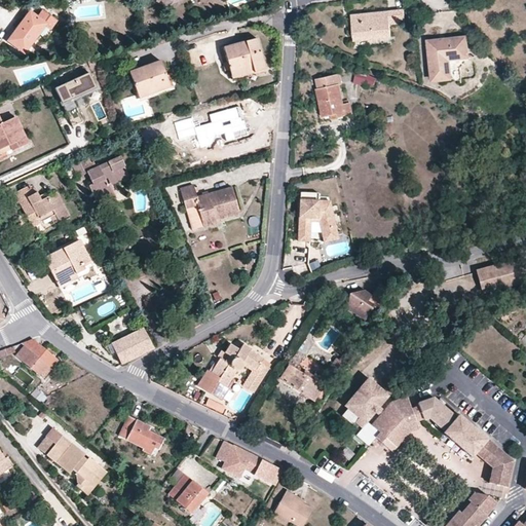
[(404,9),(350,14),(353,40),(390,36),(389,24),(405,22),(404,9)]
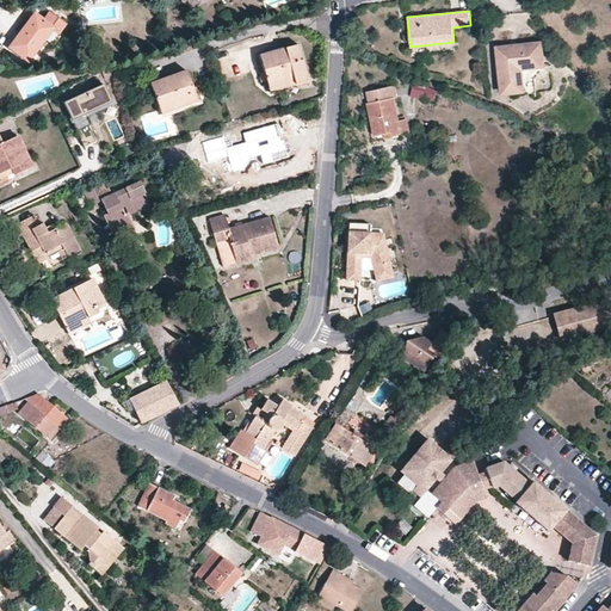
[(53,30),(57,35),(66,24),(49,12),(43,19),(34,13),(8,48),(29,63),(45,41),(53,30)]
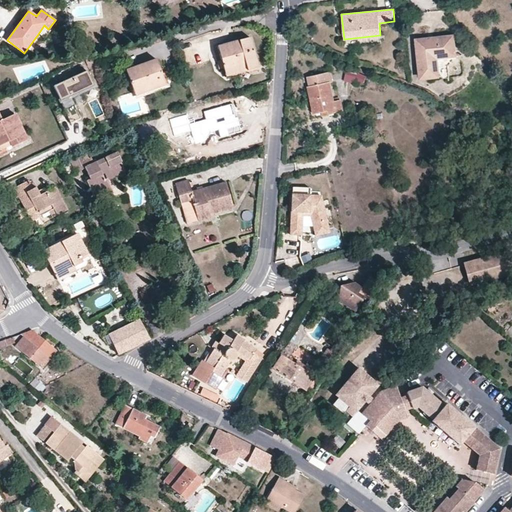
[(43,37),(48,29),(44,25),(38,34),(43,37)]
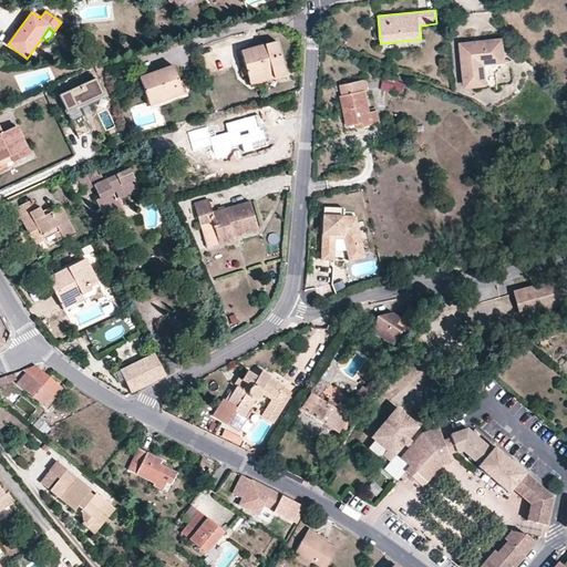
[(461,43),(465,86),(497,83),(496,73),(500,70),(498,62),(505,61),(503,39),(461,43)]
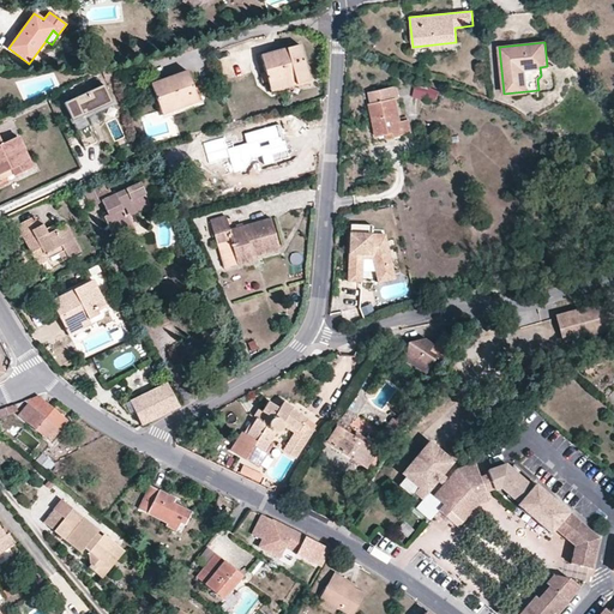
[(268,82),(269,83),(288,78),(290,86),(309,80),(300,44),(260,55),(265,72),(260,73),(263,83),(268,82)]
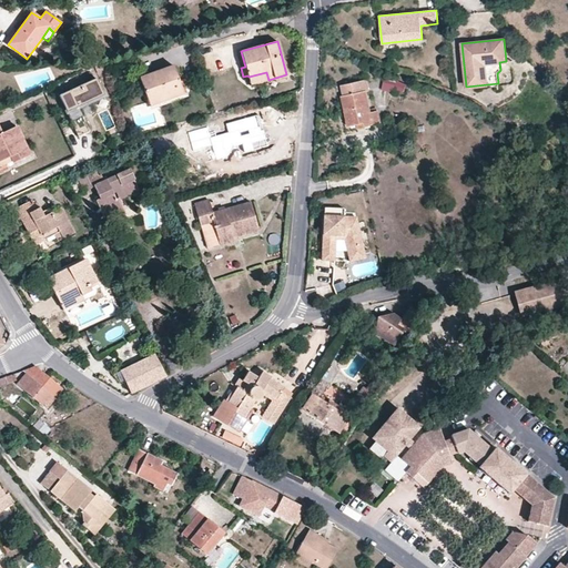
[(164,94),(166,101),(184,95),(173,66),(140,78),(148,100),(164,94)]
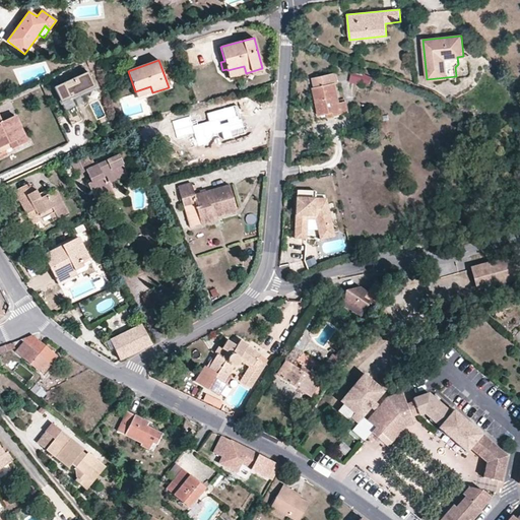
[(244,66),(228,70),(231,81),(247,76),(246,73),(244,66)]
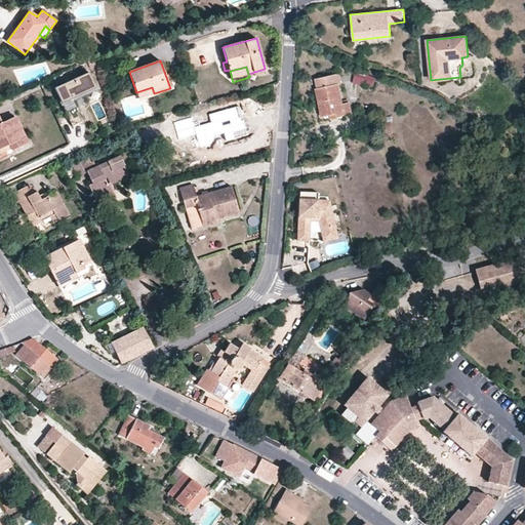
[(96,86),(89,71),(55,86),(73,123),(83,119),(73,96),(96,86)]
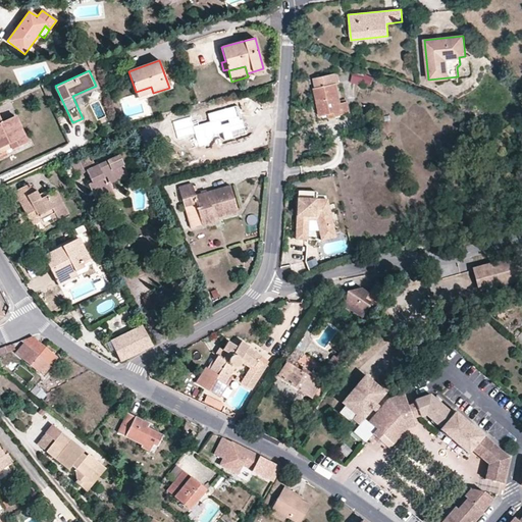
[(320,114),(327,113),(334,112),(334,115),(349,112),(347,102),(340,103),(335,84),(337,83),(335,73),(314,79),(316,88),(314,89),(320,114)]
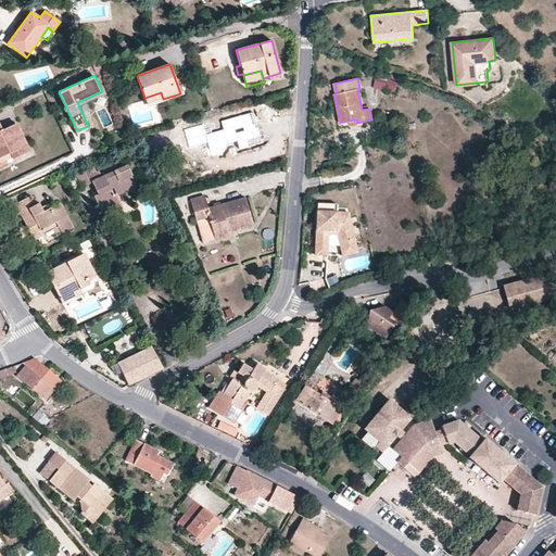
[(395,90),(397,83),(388,80),(386,88),(395,90)]
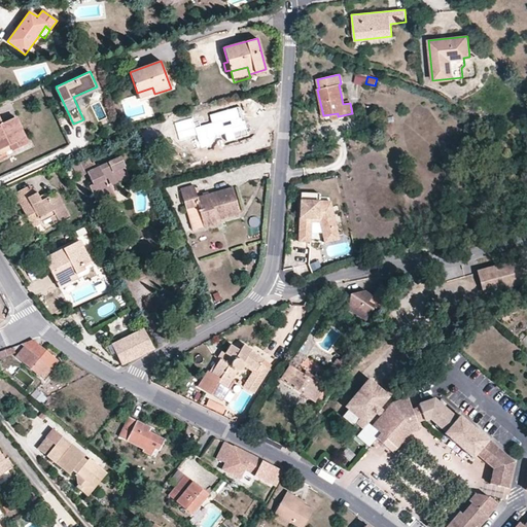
[(155,97),(154,94),(152,88),(137,93),(140,102),(155,97)]
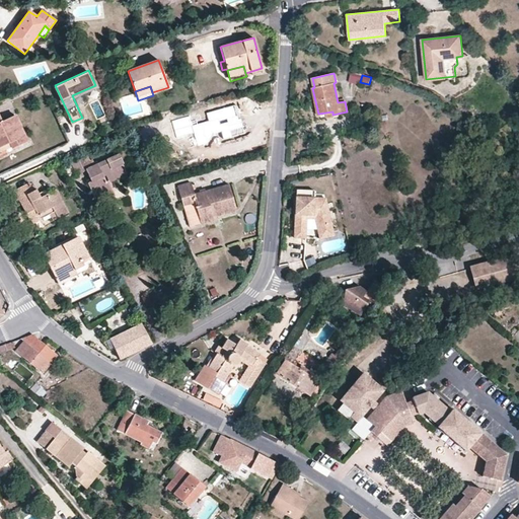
[(209,122),(193,126),(198,144),(206,142),(212,134),(220,132),(223,138),(231,137),(229,131),(241,127),(240,119),(238,120),(237,117),(235,117),(232,106),(207,114),(209,122)]
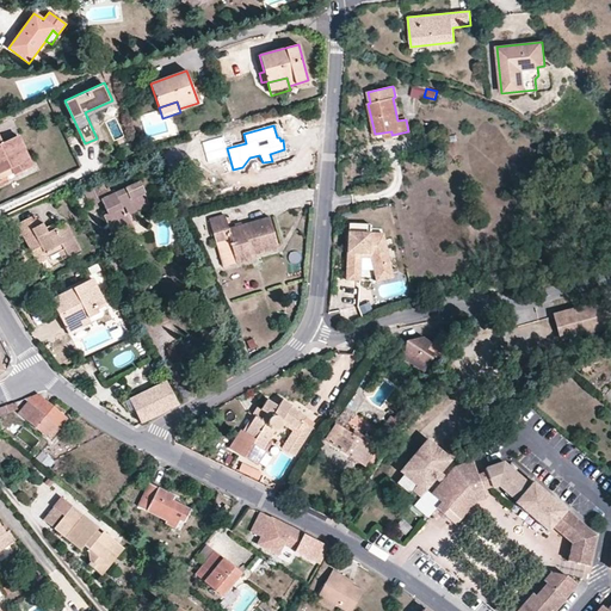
[(190,135),(192,146),(208,141),(204,131),(190,135)]
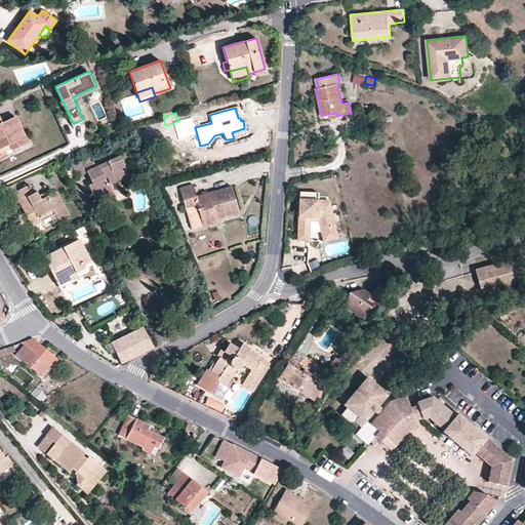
[(0,118),(0,156),(28,143),(15,117),(2,123),(0,118)]
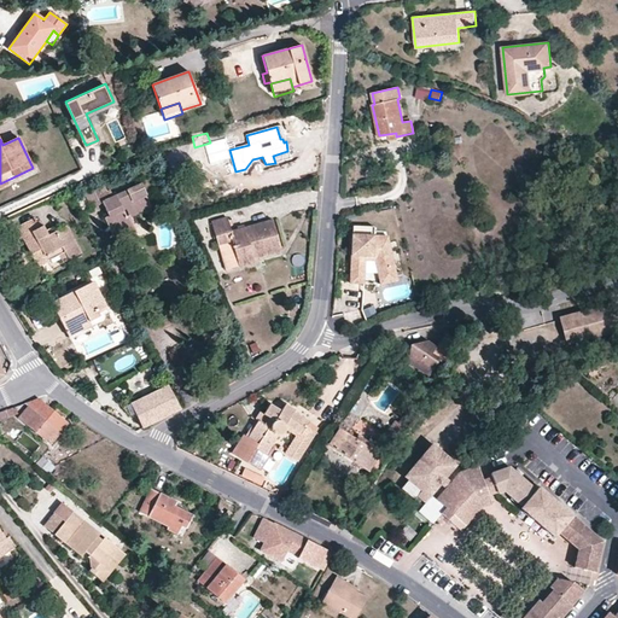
[(98,188),(85,194),(91,208),(101,203),(109,216),(104,219),(115,240),(135,231),(134,226),(129,217),(128,214),(127,214),(123,207),(134,203),(139,213),(151,207),(145,194),(144,194),(139,186),(114,197),(110,190),(106,192),(101,193),(100,191),(98,188)]
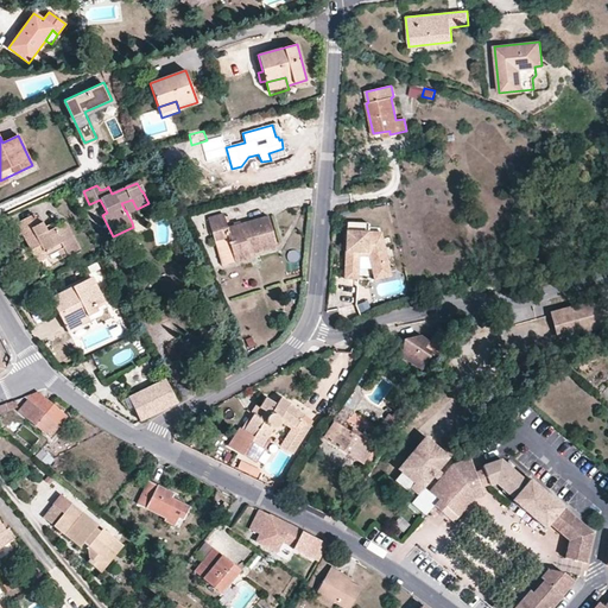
[(89,204),(83,191),(75,195),(82,208),(89,204)]
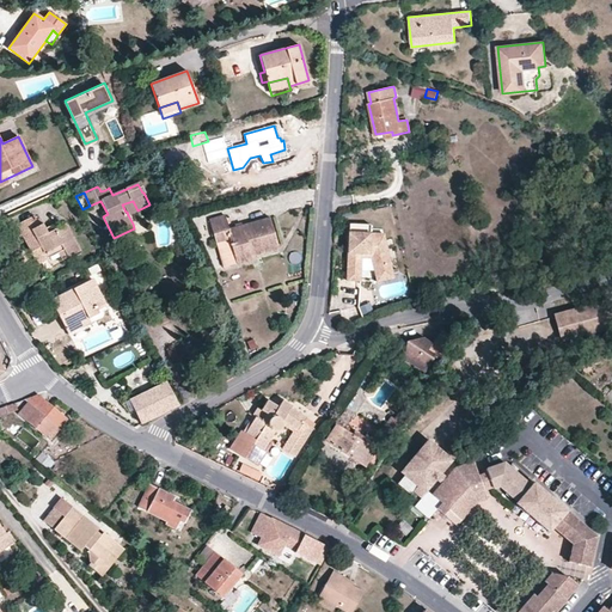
[(128,215),(133,224),(141,218),(138,210),(128,215)]
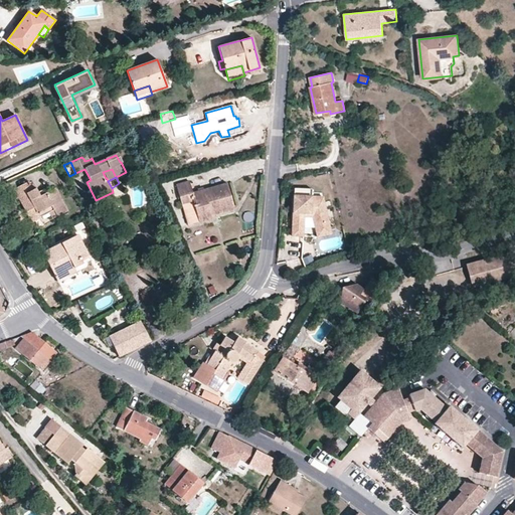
[(40,196),(38,192),(33,184),(31,185),(29,181),(12,190),(16,198),(18,198),(31,222),(40,217),(37,213),(51,205),(58,215),(67,210),(55,188),(45,193),(40,196)]
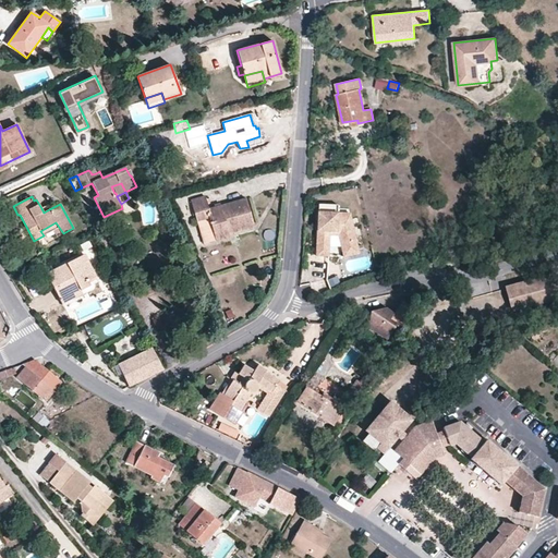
[(229,232),(232,231),(254,226),(246,198),(209,208),(206,196),(191,199),(203,243),(230,235),(229,232)]
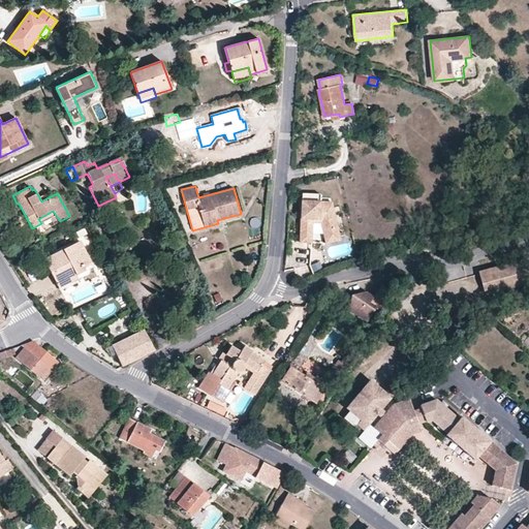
[(301,191),(301,199),(318,200),(319,192),(301,191)]
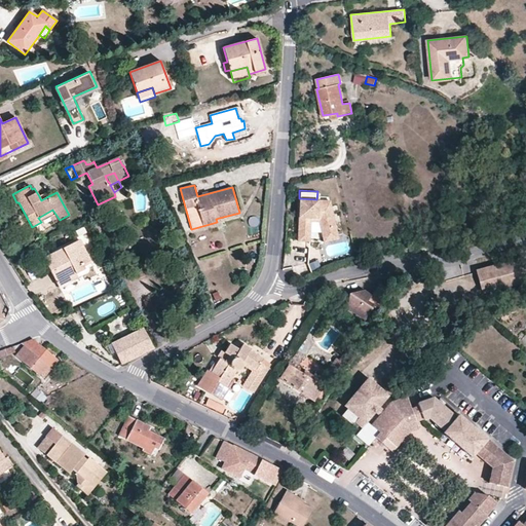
[(296,239),(307,240),(309,216),(317,217),(323,240),(337,237),(329,199),(316,199),(299,198),(296,239)]
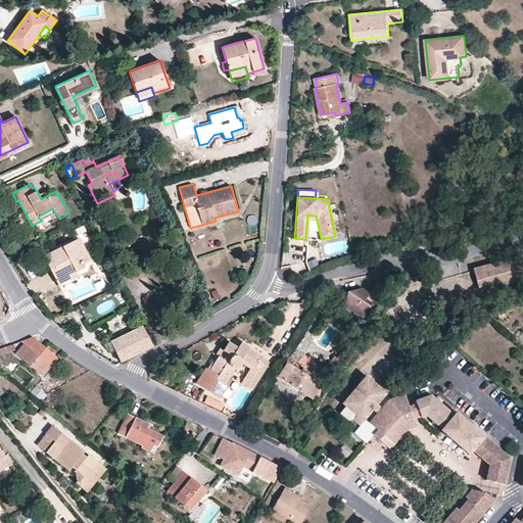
[(38,217),(41,221),(49,217),(52,223),(59,219),(52,208),(38,217)]
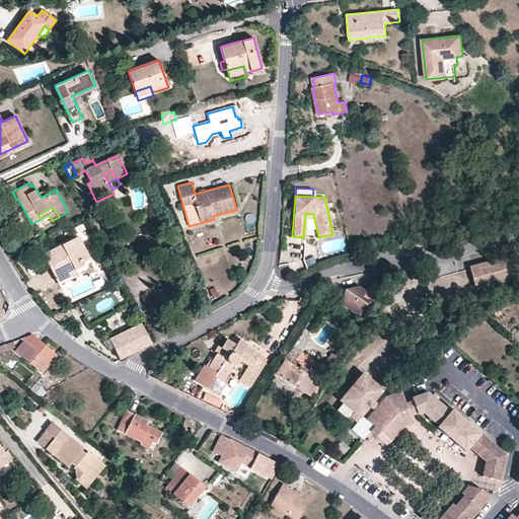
[(78,236),(49,251),(54,260),(48,263),(56,279),(65,275),(66,275),(84,266),(82,262),(89,257),(78,236)]
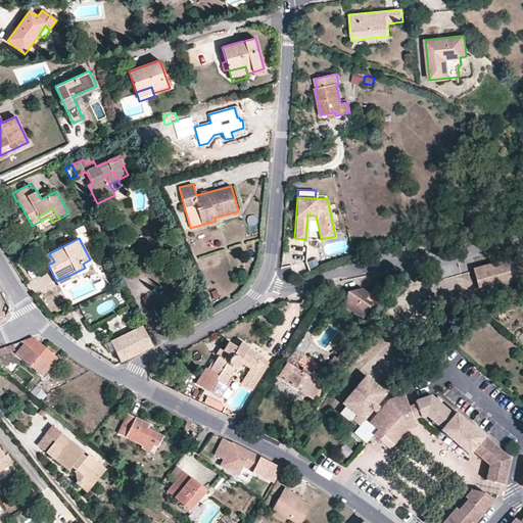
[(54,262),(49,253),(44,256),(48,265),(54,262)]
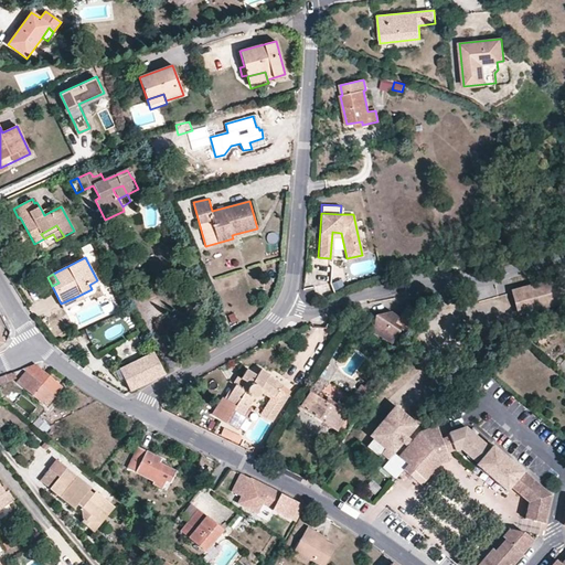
[(564,295),(564,278),(564,275),(511,291),(516,310),(564,295)]
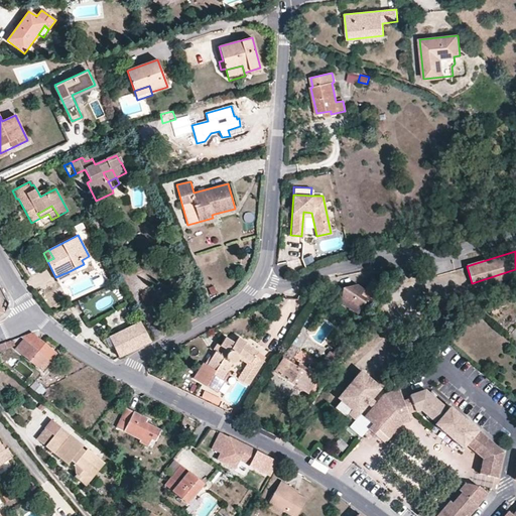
[(91,260),(89,256),(82,260),(84,264),(66,273),(65,273),(55,277),(57,282),(84,268),(87,265),(87,263),(91,260)]
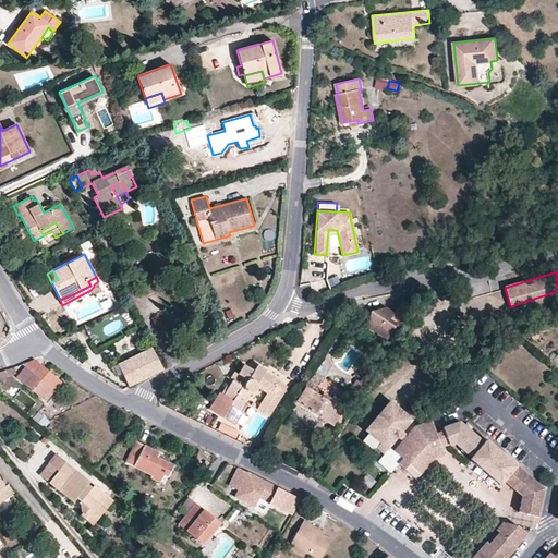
[(415,308),(403,301),(395,314),(391,318),(403,327),(415,308)]
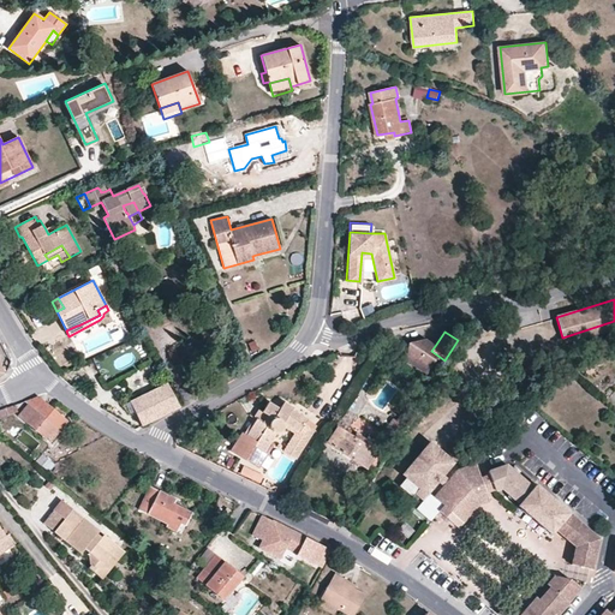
[(431,351),(435,346),(425,340),(408,341),(406,359),(428,372),(439,357),(445,360),(431,351)]
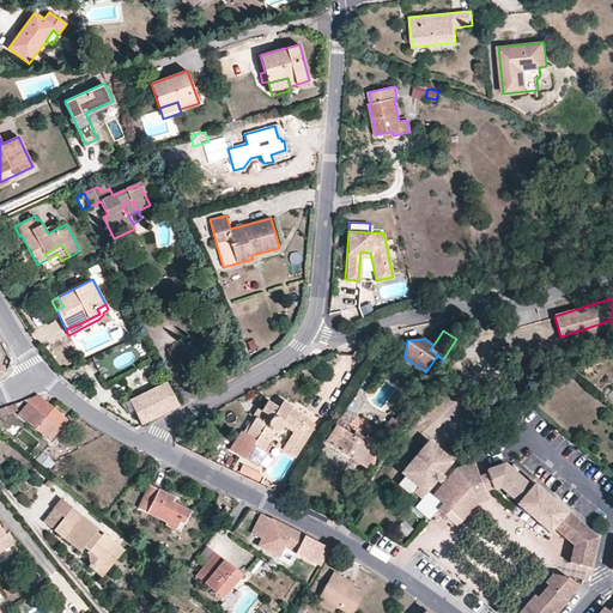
[(90,357),(107,347),(102,340),(85,350),(90,357)]
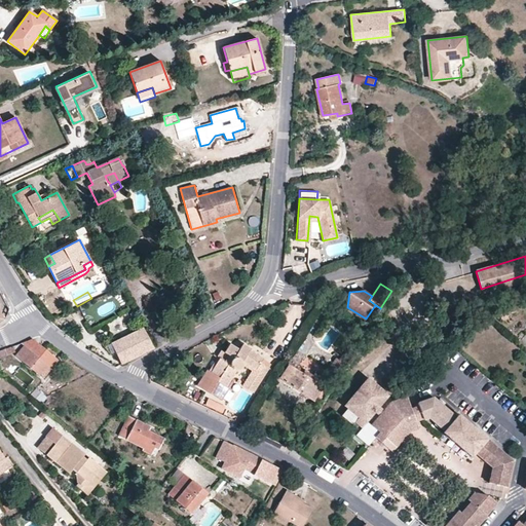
[(215,305),(222,303),(218,294),(211,297),(215,305)]
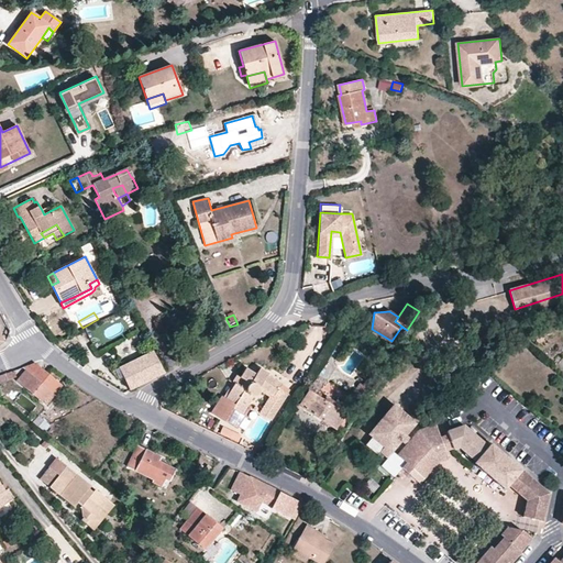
[(553,334),(550,329),(543,332),(547,338),(553,334)]
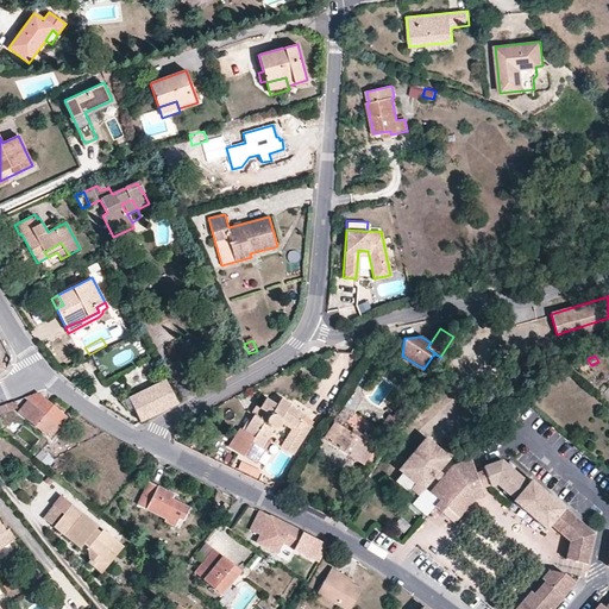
[(177,403),(164,380),(135,394),(133,390),(129,391),(130,396),(123,401),(126,408),(132,406),(140,421),(177,403)]
